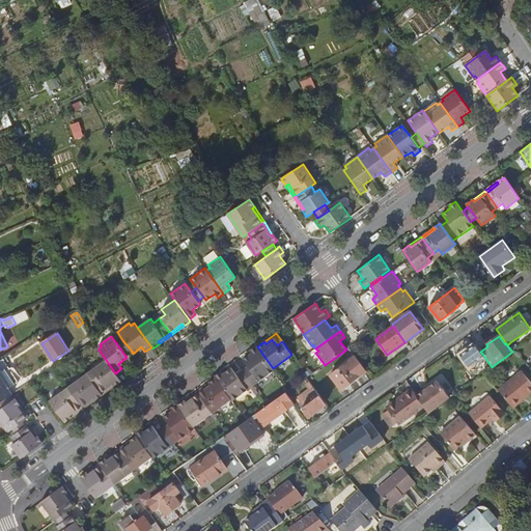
[(117,344),(124,355),(131,350),(122,340),(117,344)]
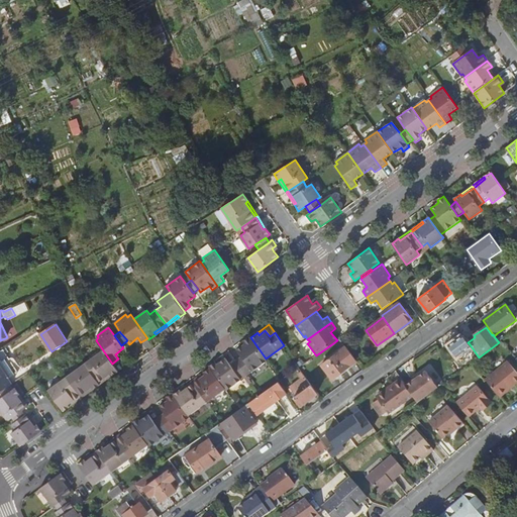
[(467,340),(461,333),(447,343),(455,354),(470,344),(468,342),(467,340)]
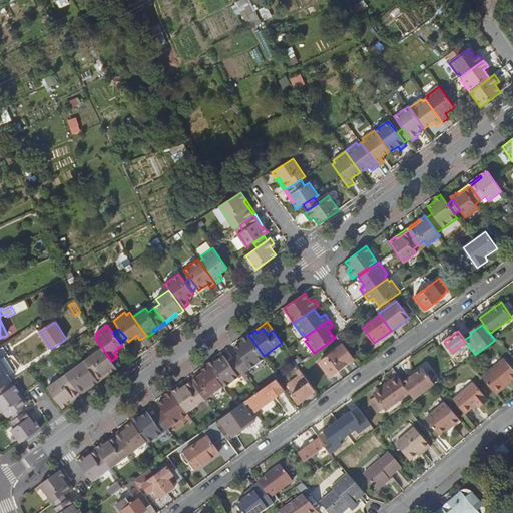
[(239,354),(233,358),(244,372),(265,357),(264,356),(248,335),(247,334),(241,338),(243,341),(240,343),(234,347),(239,354)]
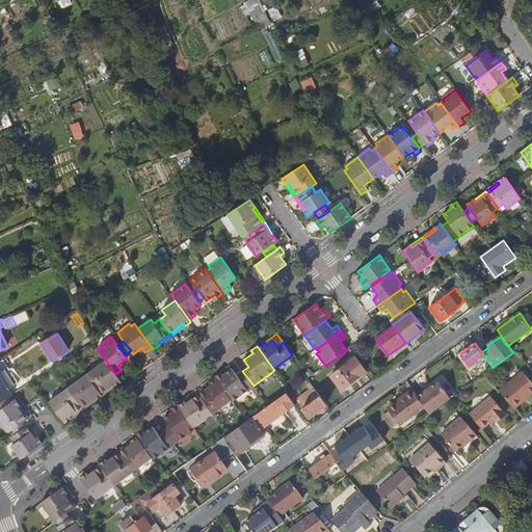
[(356,356),(331,376),(343,391),(367,371),(356,356)]
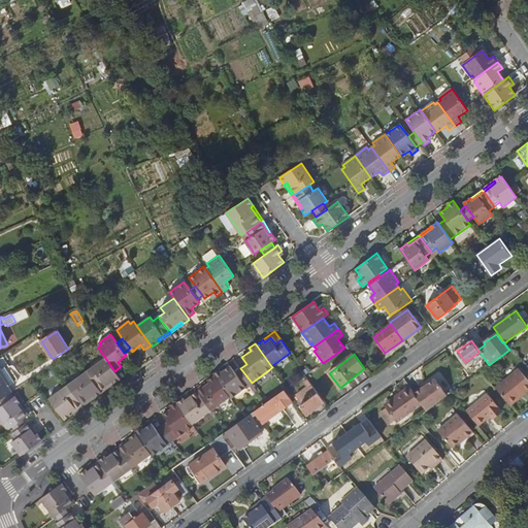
[(87,371),(96,385),(102,380),(106,386),(112,382),(114,384),(121,378),(114,371),(105,358),(87,371)]
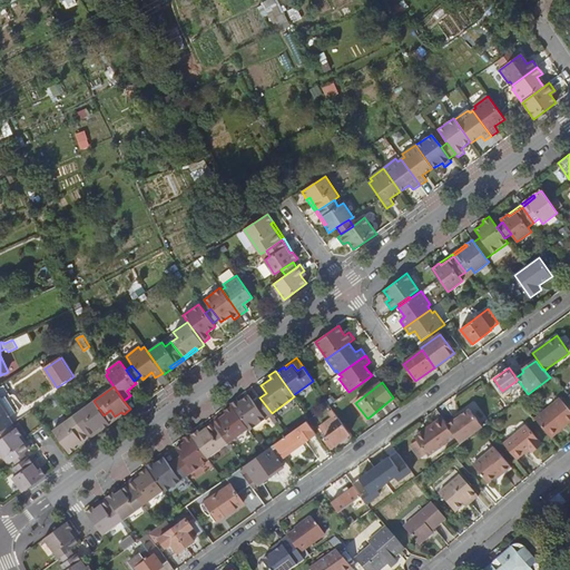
[(231,403),(232,404),(248,428),(249,429),(272,413),(259,397),(254,402),(248,394),(243,399),(239,401),(237,399),(231,403)]
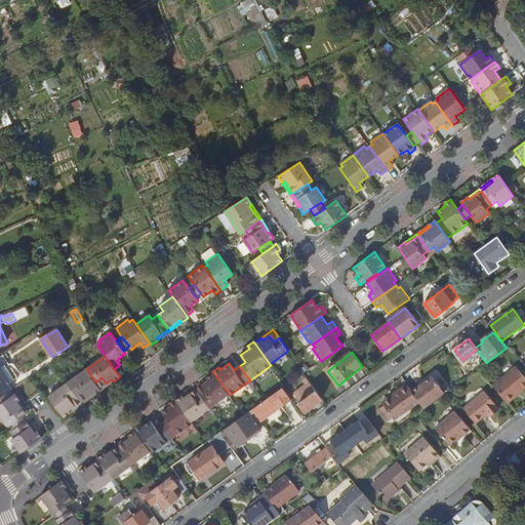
[(493,386),(509,404),(518,397),(517,395),(524,388),(524,376),(516,366),(493,386)]
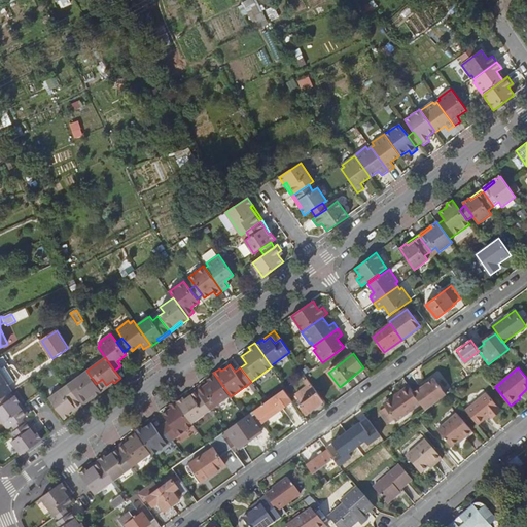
[(68,384),(78,397),(83,393),(88,399),(94,394),(96,397),(102,392),(96,384),(86,371),(68,384)]
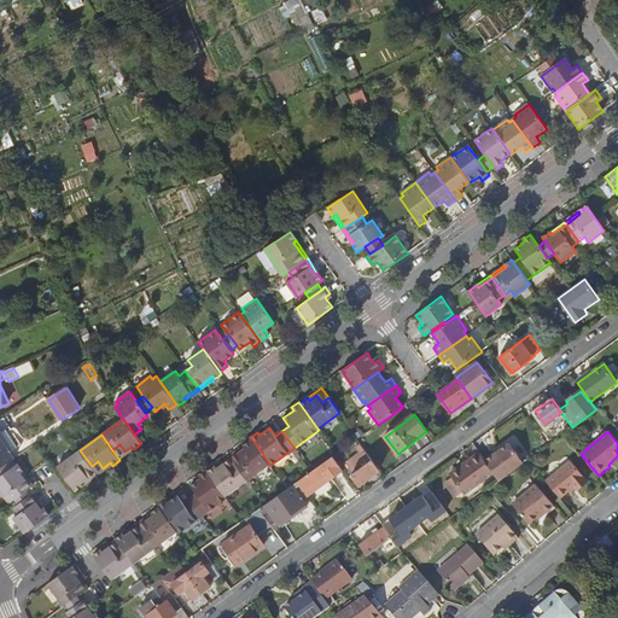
[(0,468),(4,467),(12,461),(15,460),(10,453),(0,437),(0,468)]
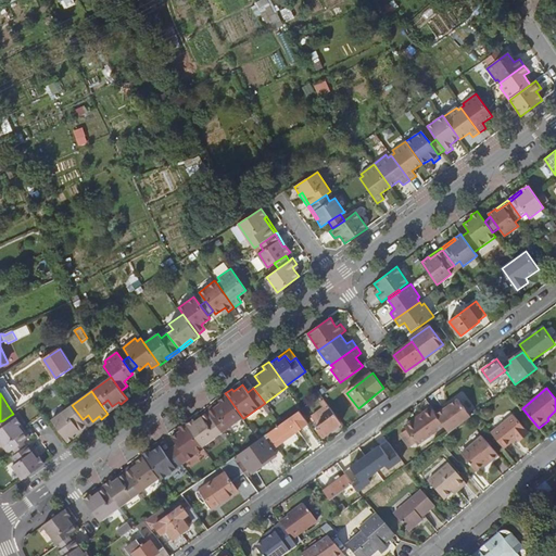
[(220,402),(207,412),(223,431),(242,417),(226,394),(219,400),(220,402)]
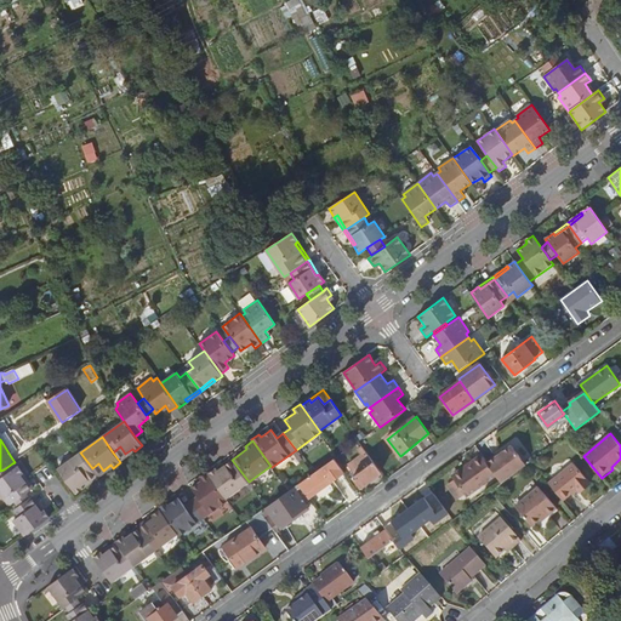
[(488,463),(497,477),(502,484),(527,465),(513,445),(488,463)]
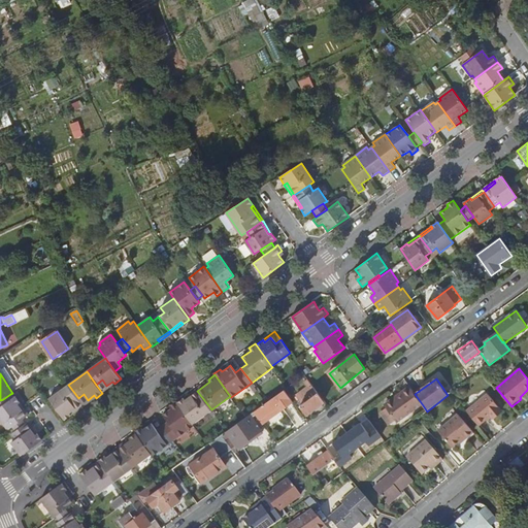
[(96,385),(102,393),(114,384),(112,382),(106,386),(102,380),(96,385)]
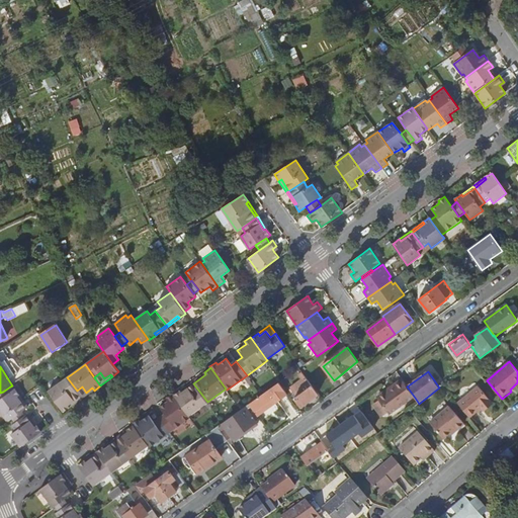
[(204,372),(192,381),(193,383),(205,374),(204,372)]
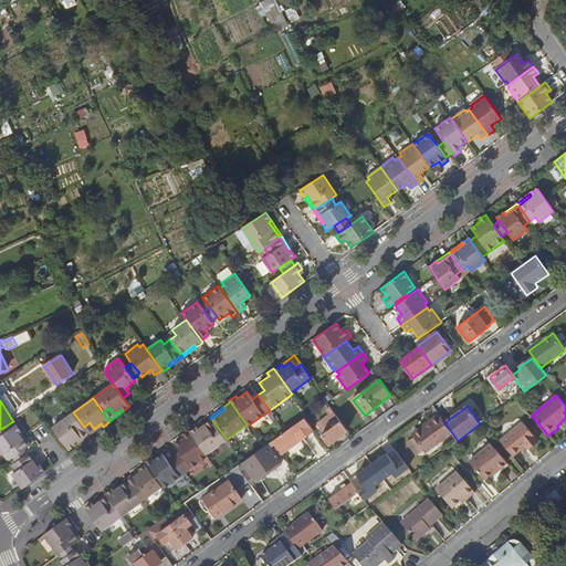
[(320,432),(322,436),(328,444),(347,431),(338,419),(331,408),(326,410),(329,416),(317,425),(322,430),(320,432)]
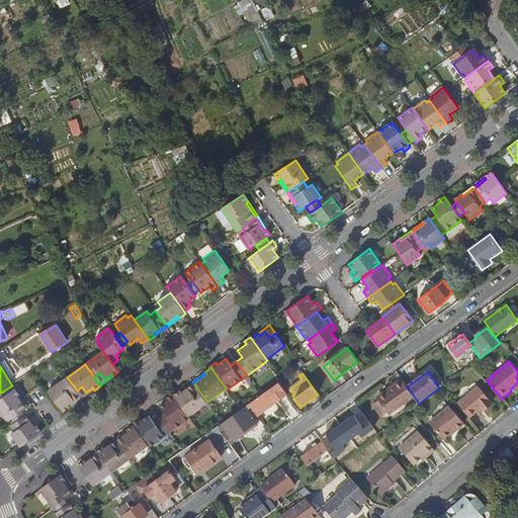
[(49,392),(64,413),(71,407),(69,405),(75,401),(71,395),(77,391),(67,377),(49,392)]
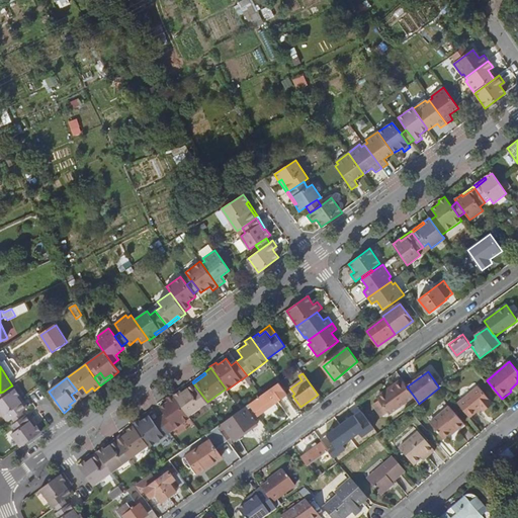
[(407,386),(402,380),(395,385),(396,387),(391,391),(390,389),(377,398),(379,401),(387,412),(390,415),(415,398),(407,386)]
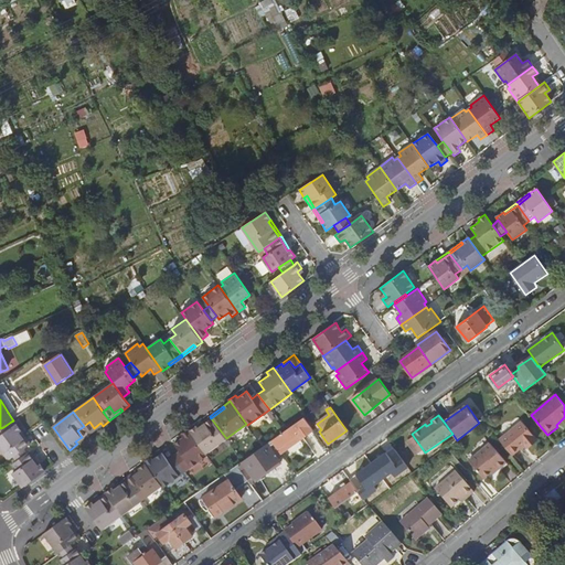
[(210,416),(196,425),(199,427),(211,418),(210,416)]
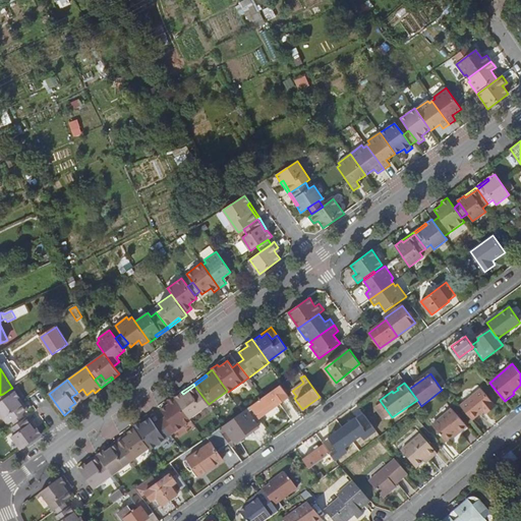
[(175,396),(190,417),(209,404),(194,386),(183,394),(181,392),(175,396)]
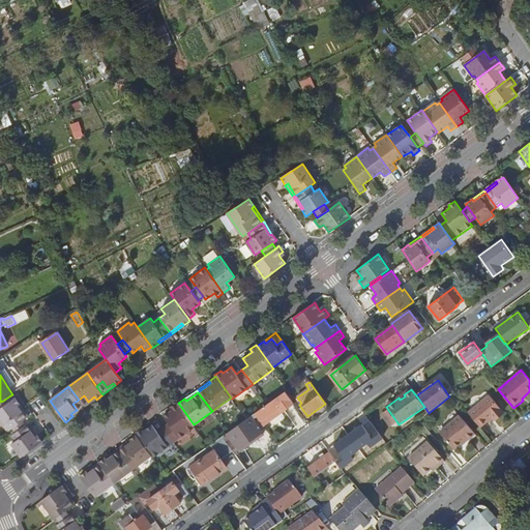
[(285,392),(255,414),(257,417),(262,423),(265,421),(263,419),(278,409),(282,413),(294,404),(285,392)]
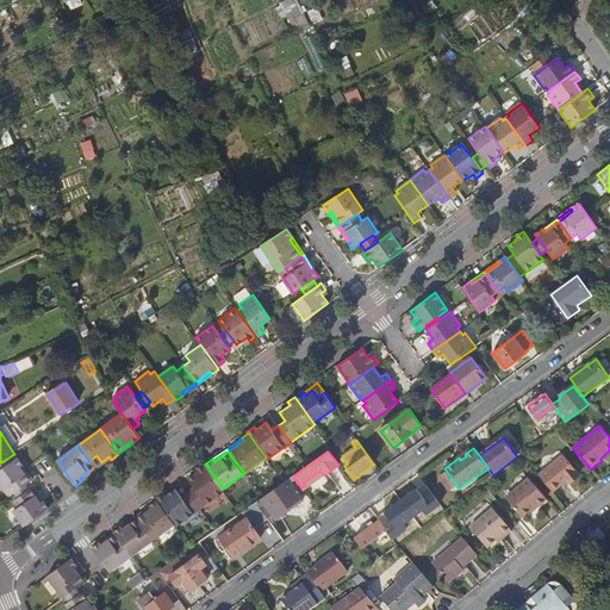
[(0,486),(4,492),(10,487),(14,495),(25,485),(31,481),(20,468),(24,466),(18,459),(16,460),(12,455),(4,461),(0,462),(0,486)]
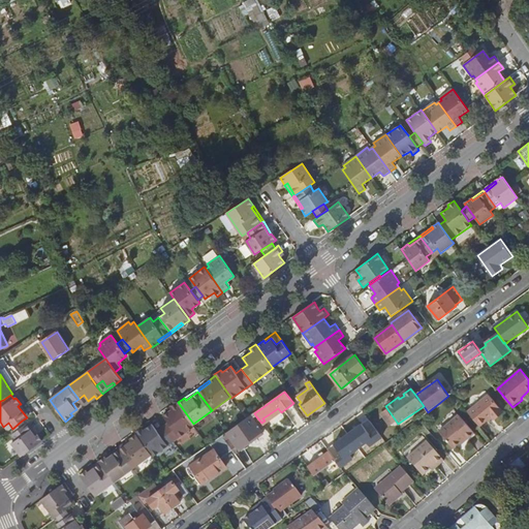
[(84,395),(79,399),(84,407),(96,399),(94,396),(88,401),(84,395)]
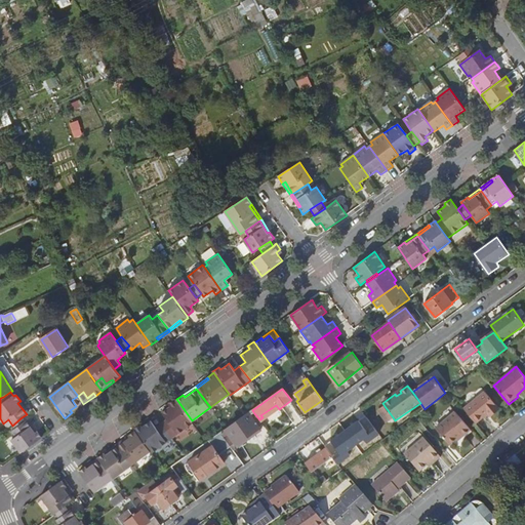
[(465,408),(476,423),(484,416),(488,413),(489,415),(490,416),(499,409),(486,392),(465,408)]
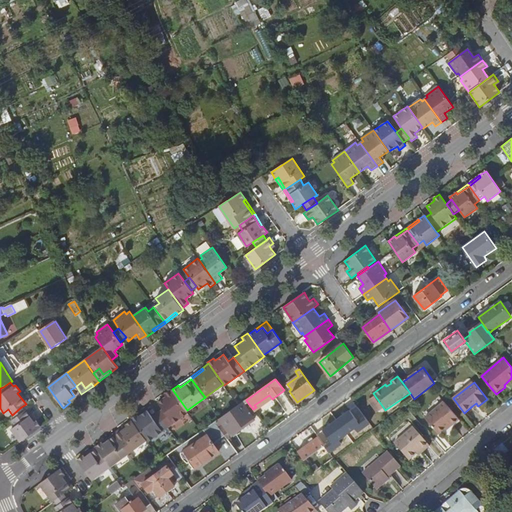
[(68,400),(70,402),(81,394),(76,386),(70,390),(74,396),(68,400)]
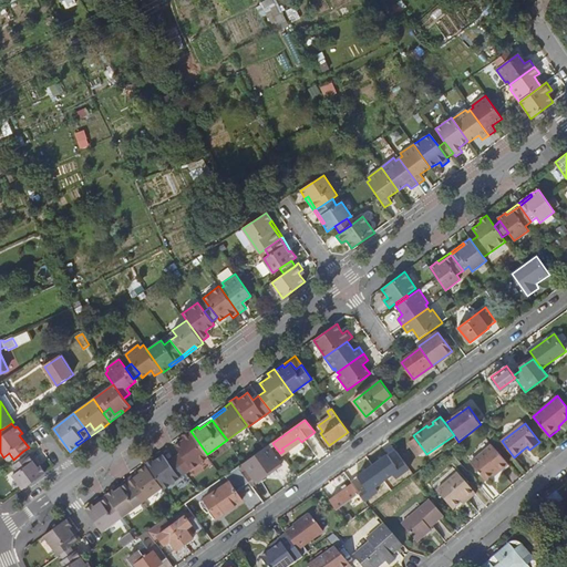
[(181,452),(175,456),(186,473),(209,456),(207,454),(191,431),(189,430),(183,435),(185,439),(183,440),(175,445),(181,452)]
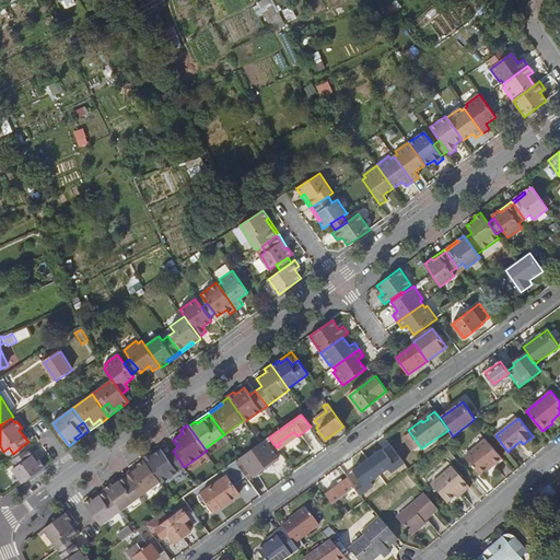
[(19,430),(28,442),(31,441),(22,428),(19,430)]
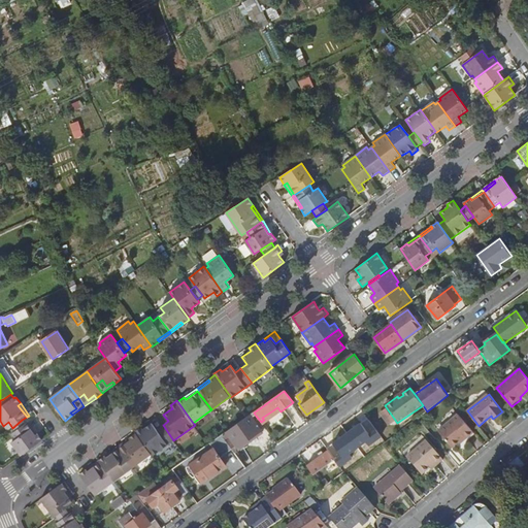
[(395,420),(387,408),(381,413),(389,424),(395,420)]
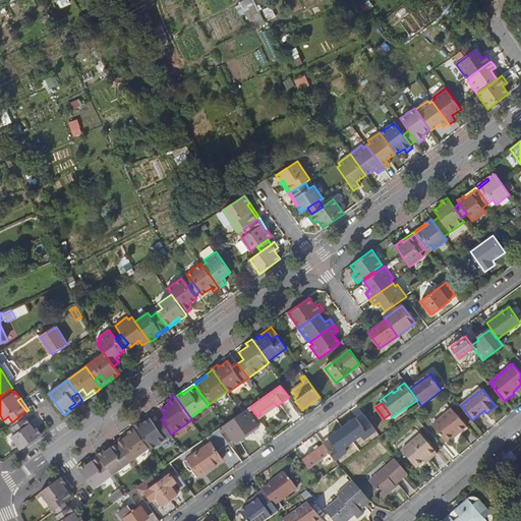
[(250,407),(223,426),(234,442),(257,425),(249,412),(252,410),(250,407)]
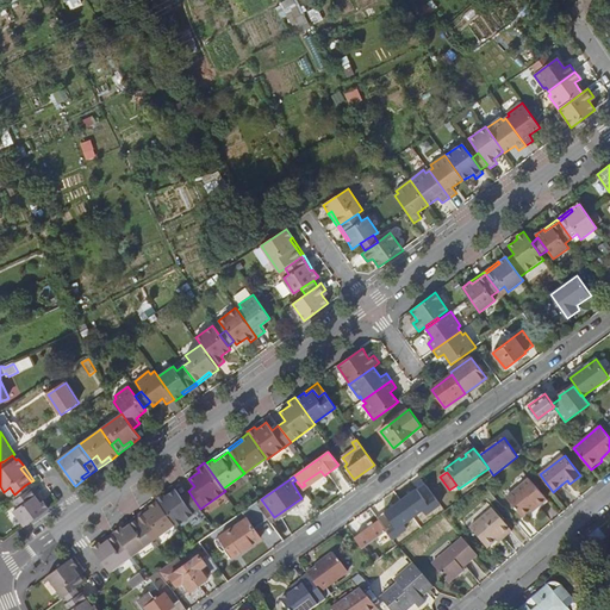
[(529,479),(506,498),(523,517),(531,510),(536,505),(537,506),(547,499),(529,479)]
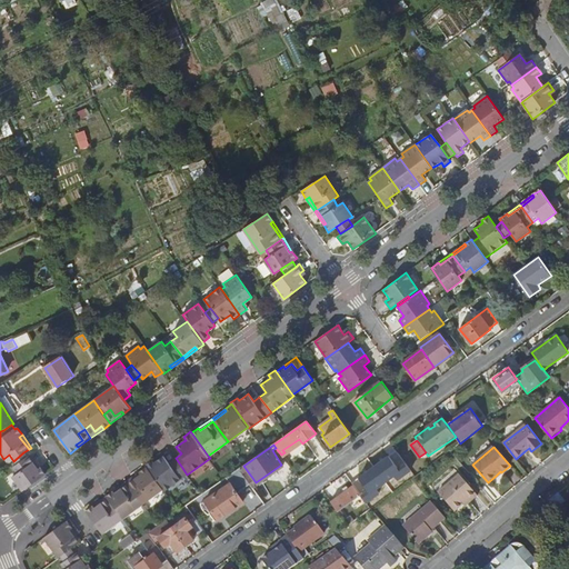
[(23,452),(13,461),(17,466),(27,457),(23,452)]
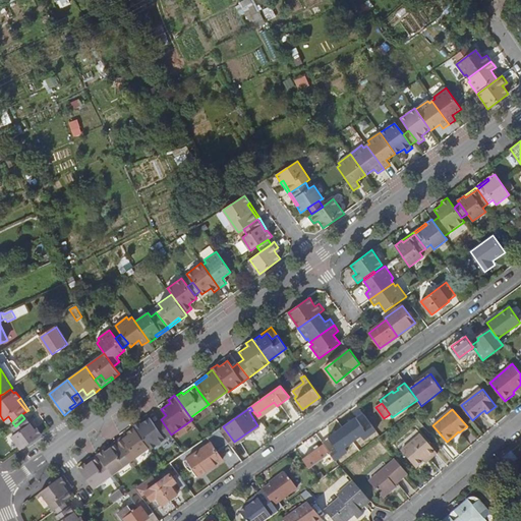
[(29,416),(26,418),(35,429),(37,428),(29,416)]
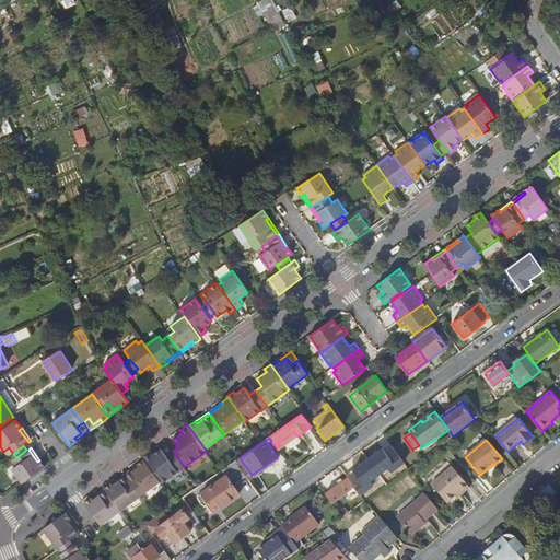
[(143,457),(144,458),(161,480),(163,483),(184,467),(173,451),(166,455),(162,448),(155,453),(152,455),(150,452),(143,457)]
